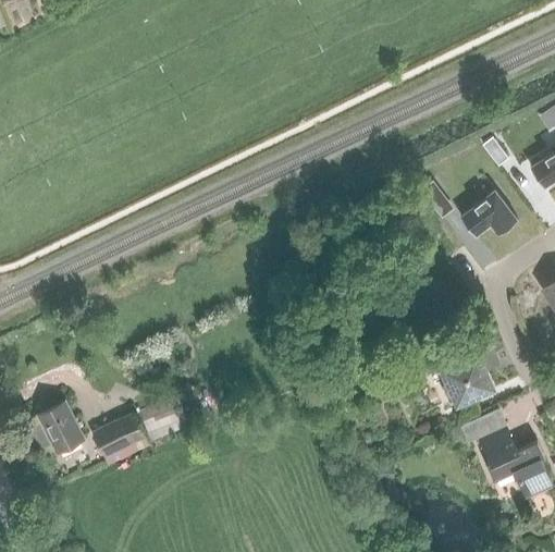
[(554,151),(531,168),(544,187),(554,180),(554,151)]
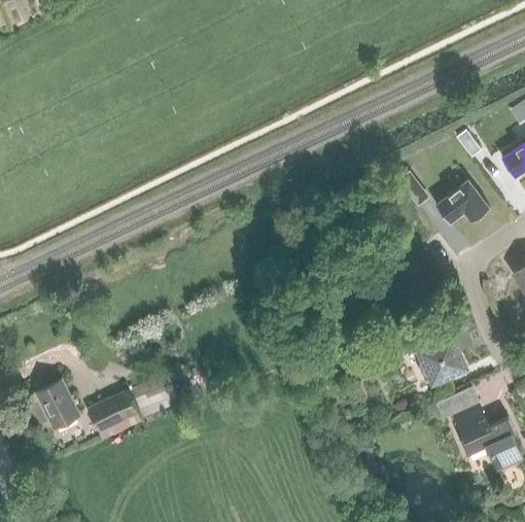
[(464,183),(432,208),(446,227),(460,215),(468,225),(487,212),(464,183)]
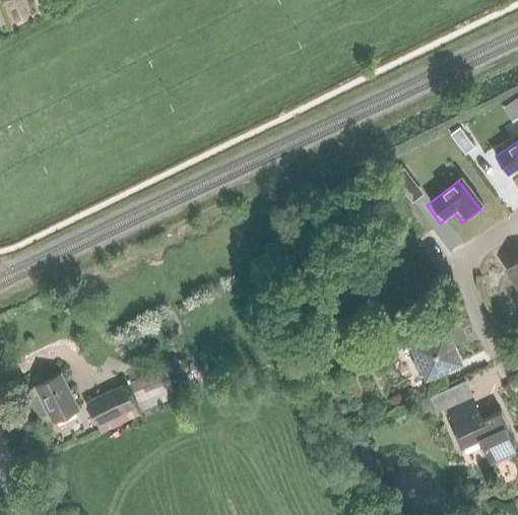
[(423,376),(434,380),(446,375),(445,371),(459,364),(450,342),(462,336),(452,314),(427,325),(433,338),(413,346),(421,362),(416,364),(423,376)]
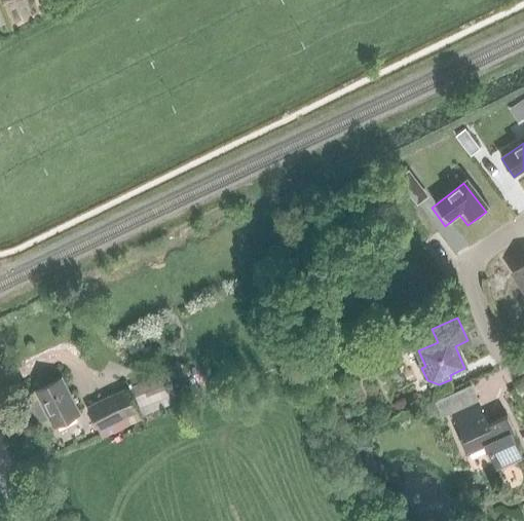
[(335,376),(332,369),(321,375),(325,382),(335,376)]
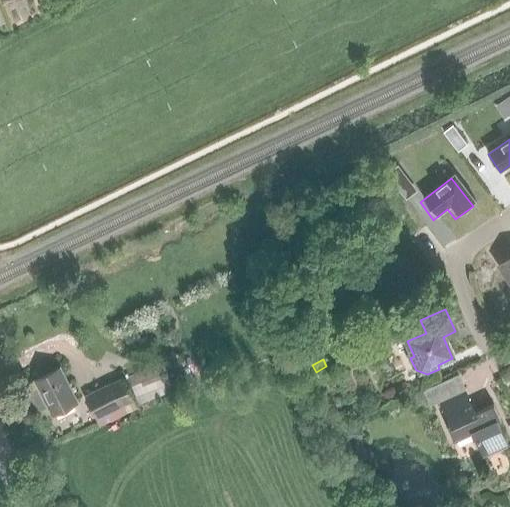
[(164,366),(128,380),(138,407),(174,393),(164,366)]
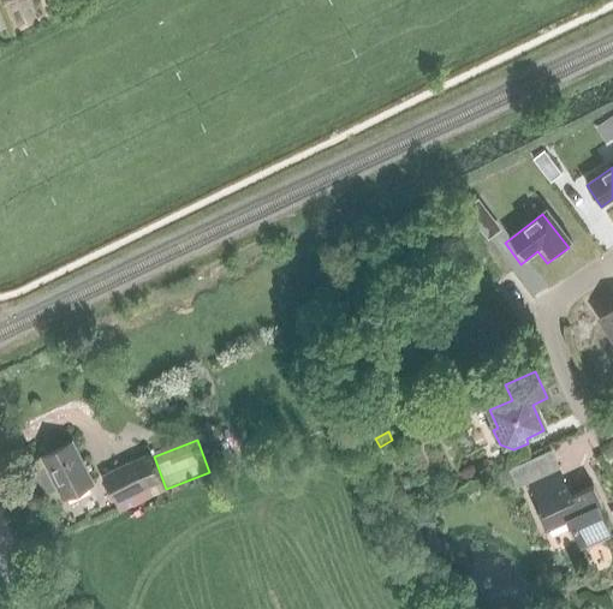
[(43,461),(55,485),(64,501),(94,487),(85,471),(73,447),(43,461)]
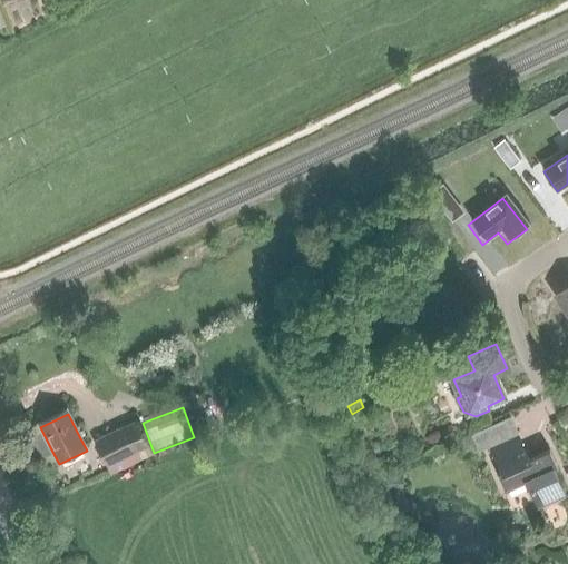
[(126,433),(98,446),(110,471),(137,457),(138,461),(152,454),(137,424),(125,431),(126,433)]
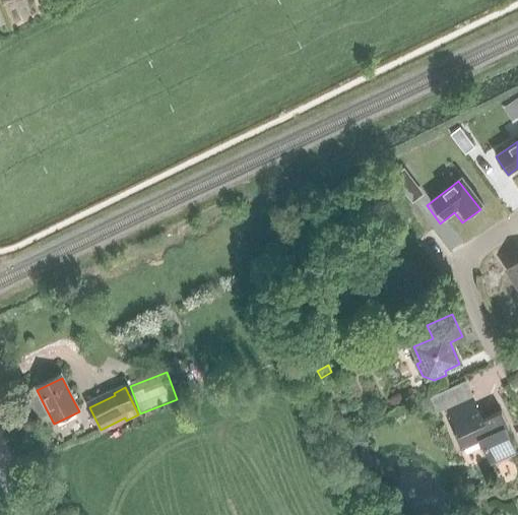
[(461,387),(432,400),(438,414),(448,409),(459,434),(455,436),(462,451),(480,442),(492,466),(516,455),(505,431),(509,430),(503,414),(483,423),(472,398),(467,400),(461,387)]
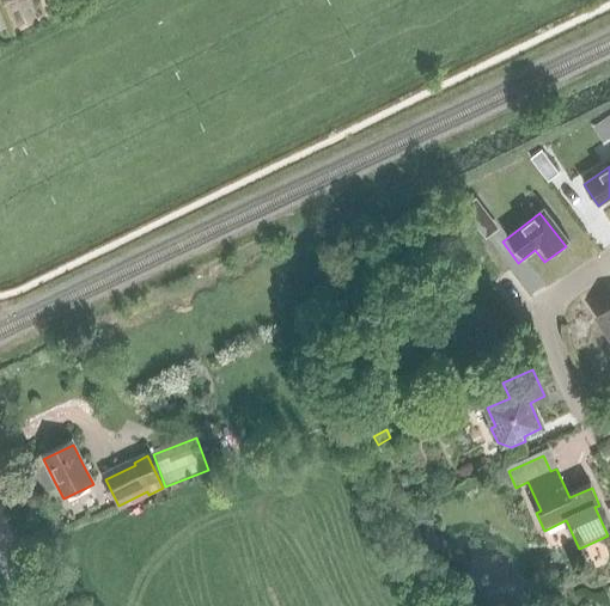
[(415,515),(414,533),(429,533),(431,515),(415,515)]
